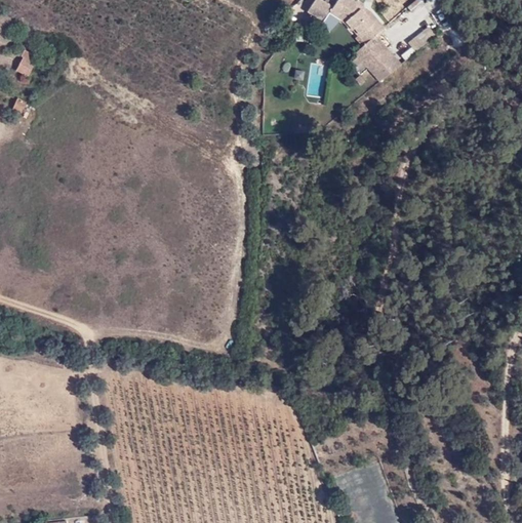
[(376,82),(400,63),(375,36),(385,28),(378,21),(365,7),(356,0),(321,0),(322,0),(321,0),(313,0),(307,10),(329,28),(335,17),(362,45),(352,54),(376,82)]
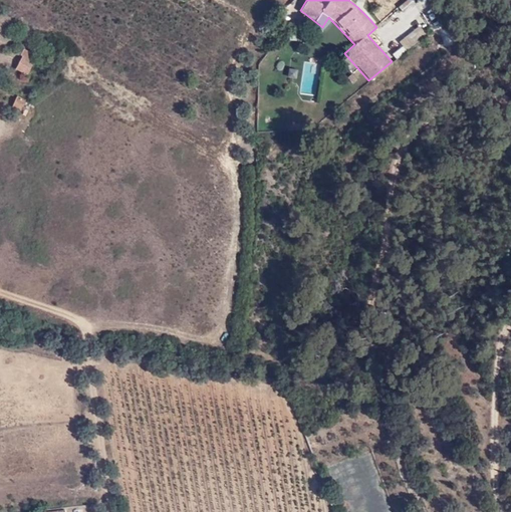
[(416,27),(397,42),(404,51),(420,39),(422,34),(416,27)]
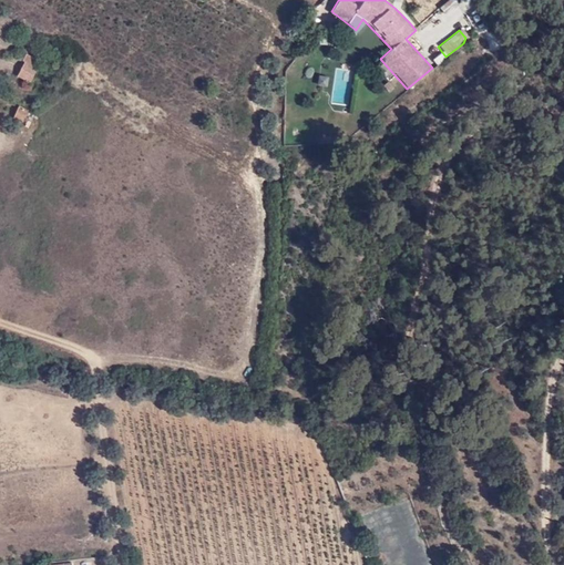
[(434,67),(444,60),(441,54),(430,61),(434,67)]
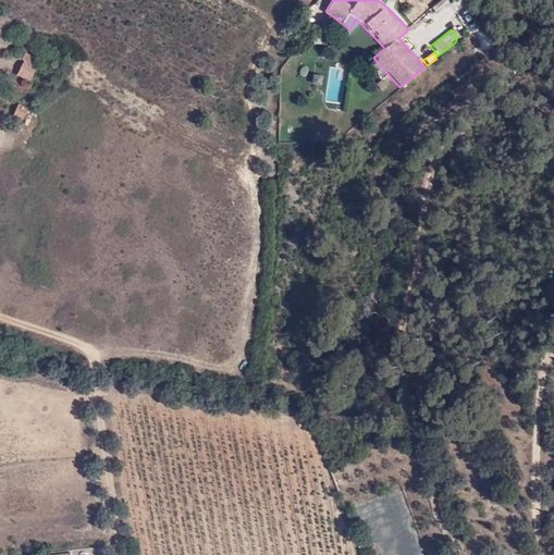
[(34,58),(27,54),(17,75),(29,81),(37,65),(34,64),(35,62),(33,61),(34,58)]
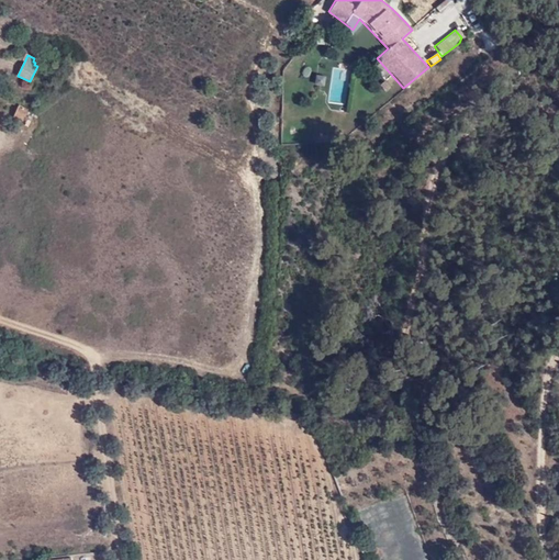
[(22,121),(26,111),(19,105),(13,115),(22,121)]
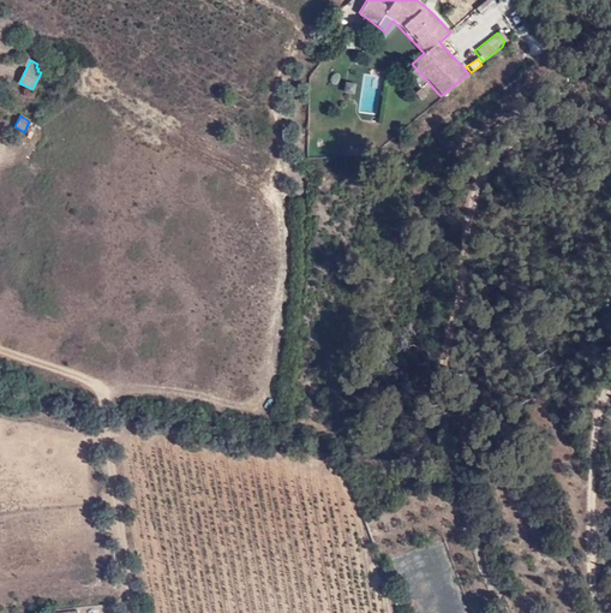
All buildings are outlined.
